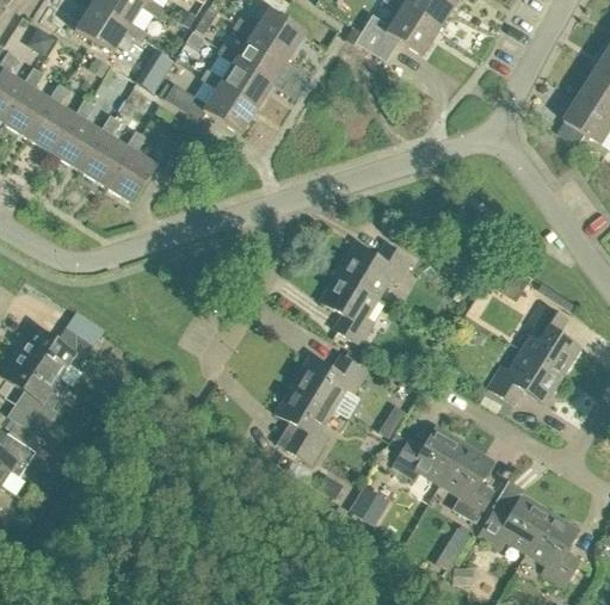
[(0,0),(0,19),(13,0),(0,0)]
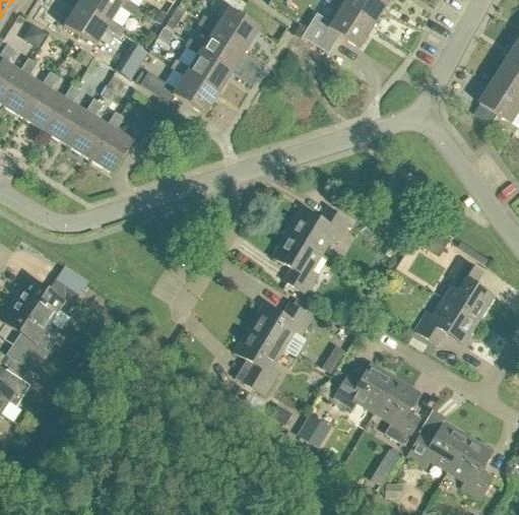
[(139,6),(129,0),(124,0),(123,1),(121,0),(80,0),(78,3),(111,23),(112,19),(121,6),(140,18),(143,13),(137,10),(139,6)]
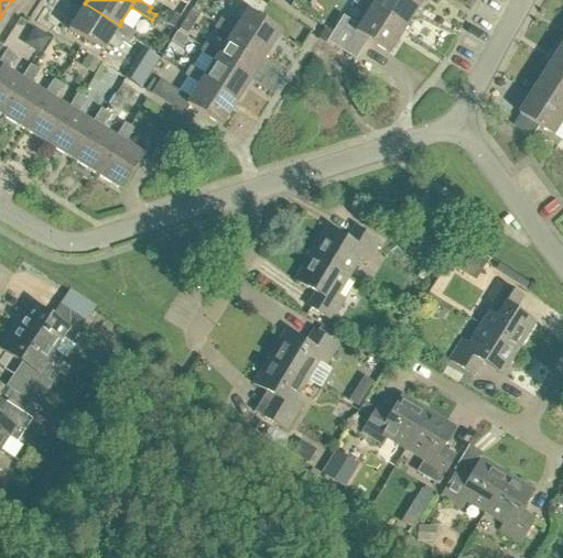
[(405,29),(421,4),(413,0),(375,0),(355,0),(369,9),(370,6),(405,29)]
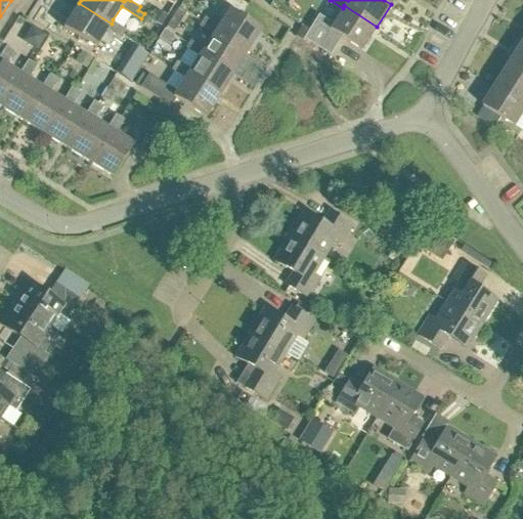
[(216,28),(248,48),(270,13),(250,1),(243,14),(230,6),(219,24),(206,15),(200,24),(213,32),(216,28)]
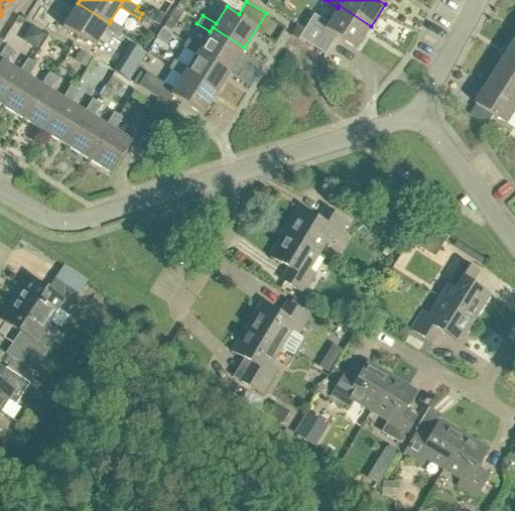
[(125,28),(111,19),(110,23),(78,3),(65,25),(96,44),(106,27),(120,36),(125,28)]
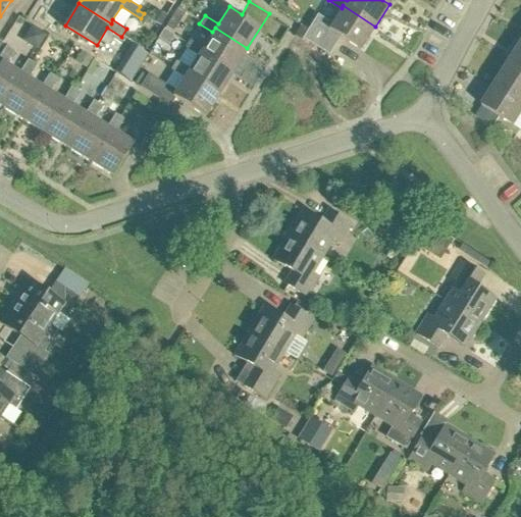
[(361,49),(375,27),(343,5),(342,8),(333,21),(320,12),(306,36),(329,50),(339,35),(361,49)]
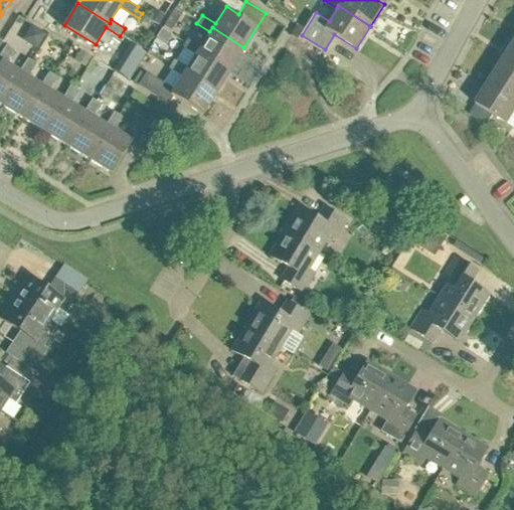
[(154,7),(149,16),(158,22),(164,13),(154,7)]
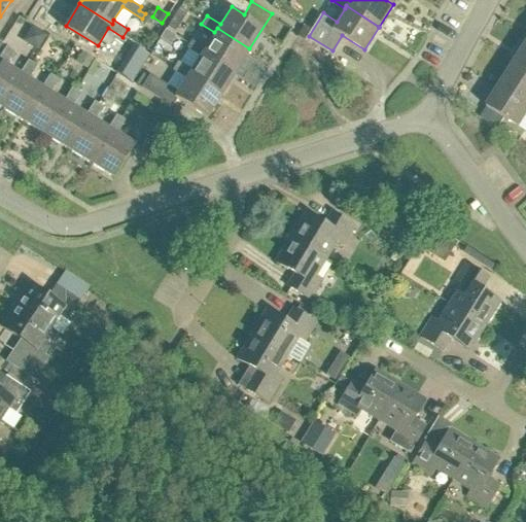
[(181,18),(174,13),(168,23),(176,28),(181,18)]
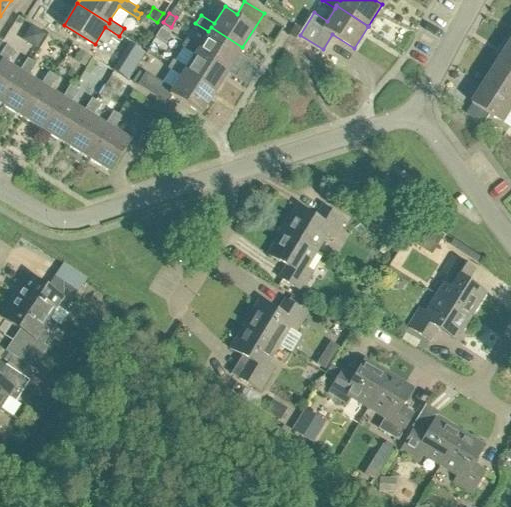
[(28,29),(23,36),(38,46),(47,32),(43,30),(35,24),(32,22),(28,29)]
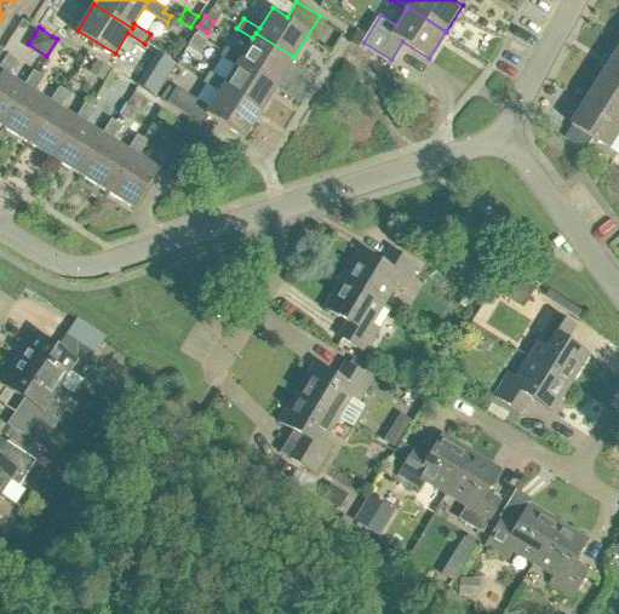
[(278,84),(293,57),(256,33),(252,38),(242,53),(227,44),(221,53),(236,63),(239,59),(278,84)]
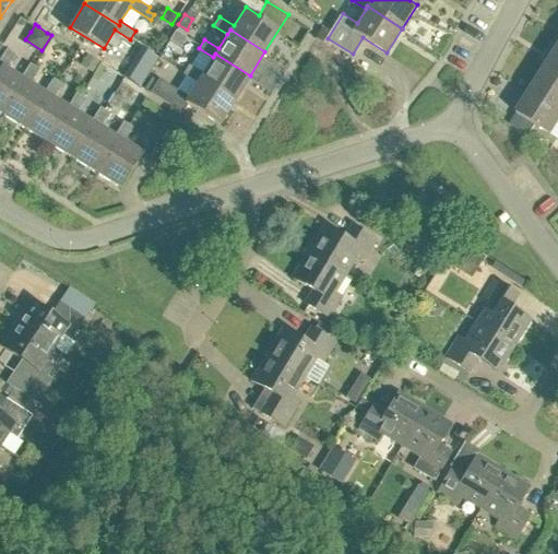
[(176,31),(170,39),(180,45),(186,36),(176,31)]
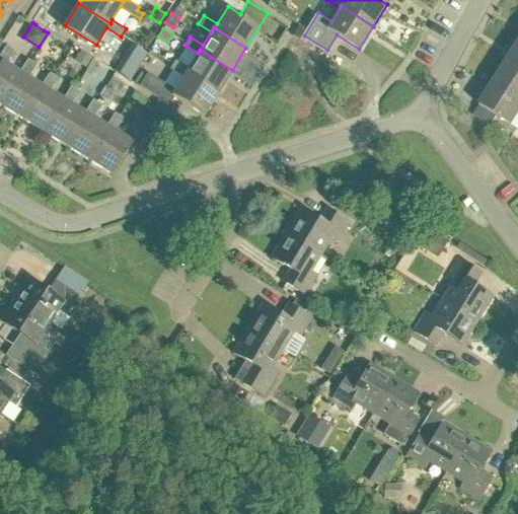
[(517,42),(509,57),(517,62),(517,42)]
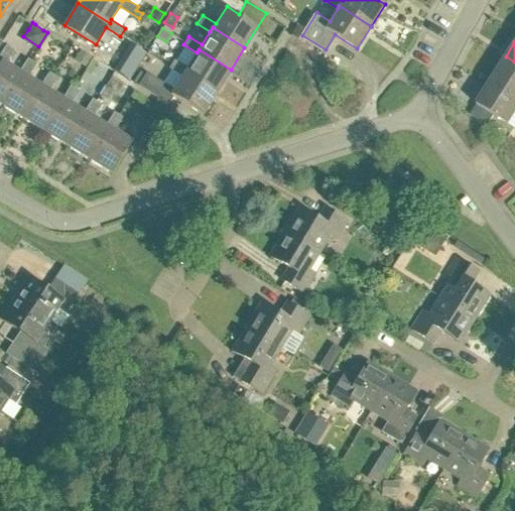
[(23,73),(20,71),(6,62),(15,49),(6,43),(0,53),(0,102),(3,105),(23,73)]
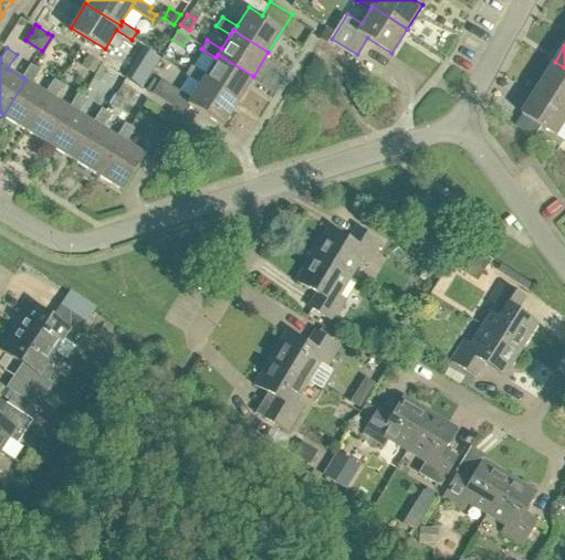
[(94,71),(101,60),(90,53),(83,63),(94,71)]
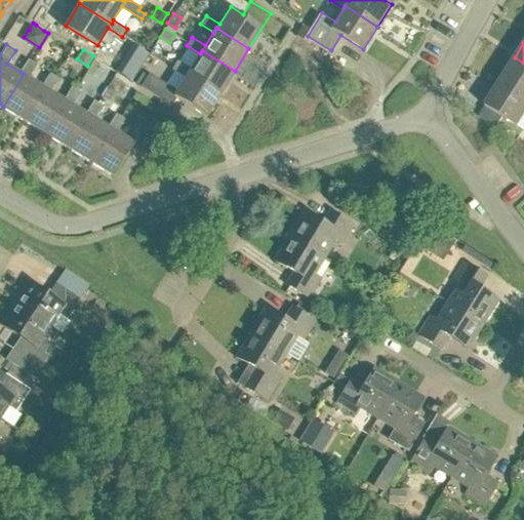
[(222,92),(235,71),(202,50),(200,53),(192,68),(178,58),(173,68),(187,76),(189,72),(222,92)]
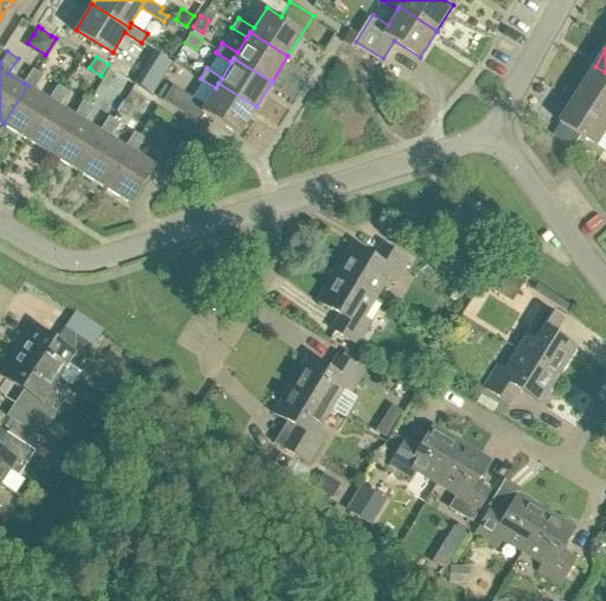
[(579,93),(605,108),(605,72),(595,66),(579,93)]
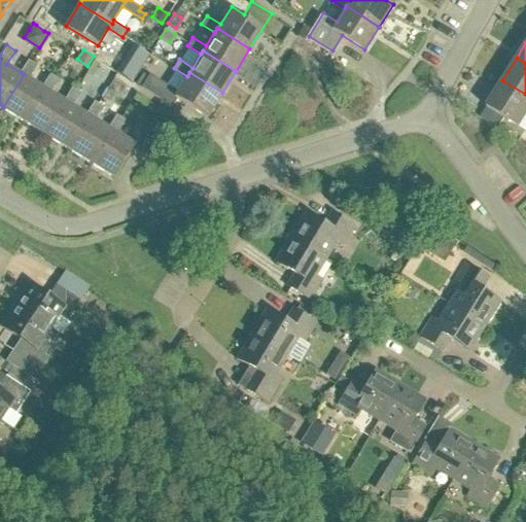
[(45,89),(42,85),(29,77),(37,64),(29,59),(21,72),(24,74),(3,107),(26,120),(45,89)]
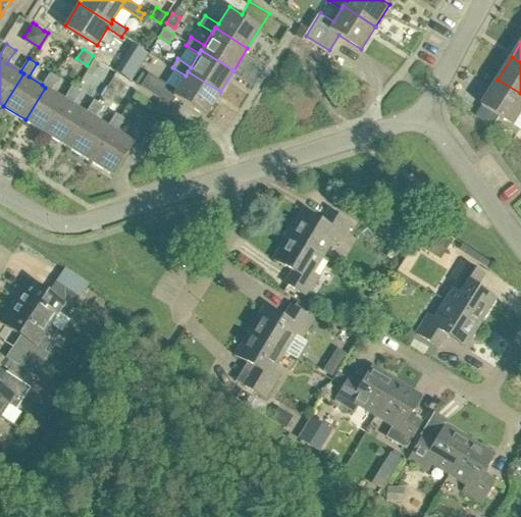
[(67,101),(63,98),(50,90),(58,76),(50,71),(42,85),(45,88),(25,119),(48,134),(67,101)]
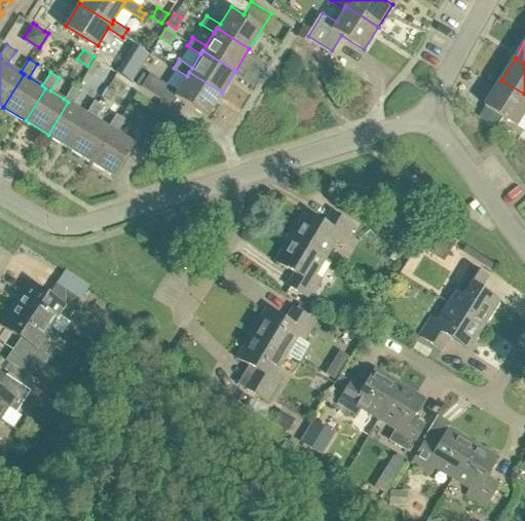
[(189,72),(187,76),(179,89),(150,72),(142,85),(173,104),(178,96),(208,115),(222,92),(189,72)]
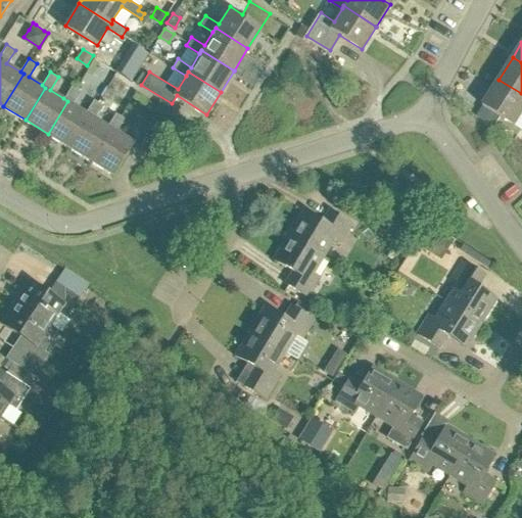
[(521,93),(499,80),(484,102),(502,113),(516,123),(521,113),(521,93)]
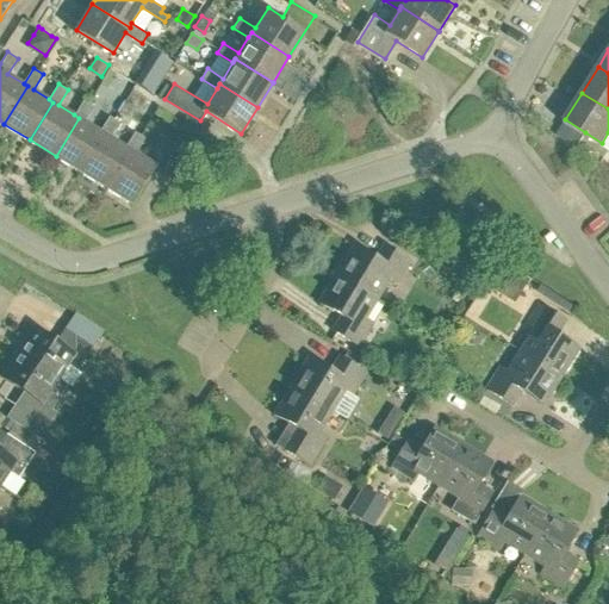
[(105,134),(100,130),(85,122),(94,105),(85,99),(74,114),(79,118),(56,156),(81,172),(105,134)]
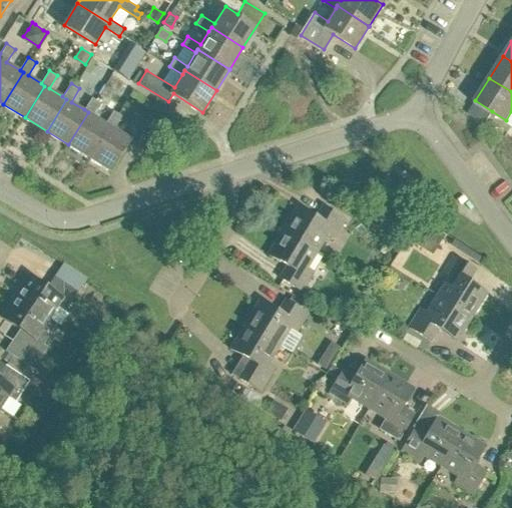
[(110,125),(105,123),(92,115),(100,101),(92,96),(84,109),(88,112),(68,144),(90,157),(110,125)]
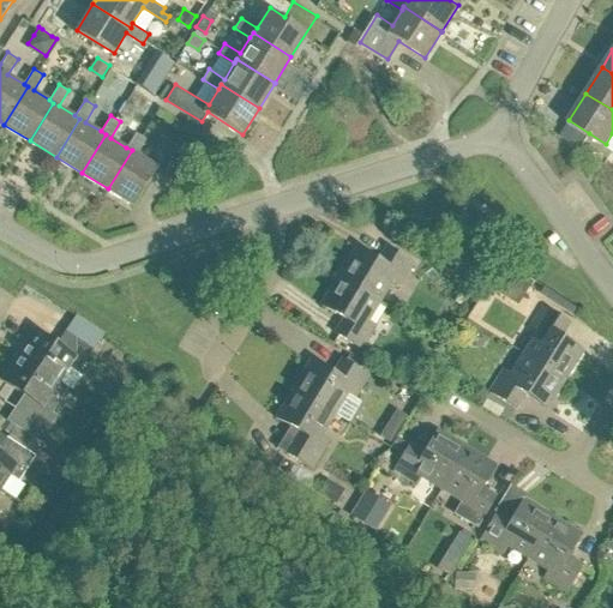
[(569,120),(562,132),(582,145),(589,133),(569,120)]
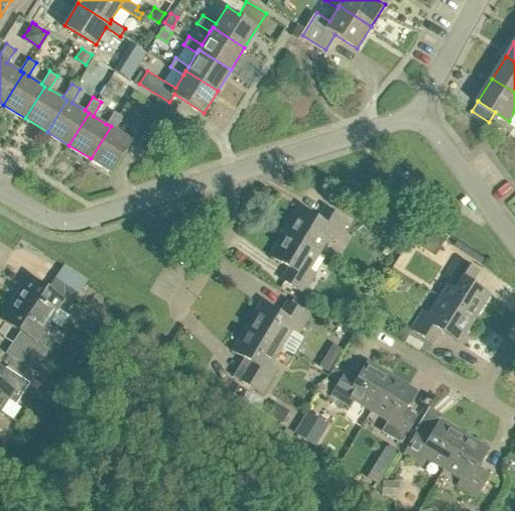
[(173,120),(190,110),(186,103),(169,113),(173,120)]
